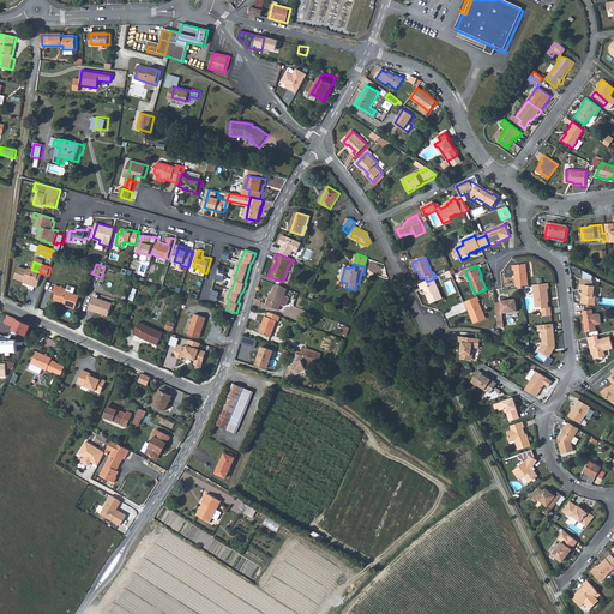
[(516,271),(517,288),(529,287),(527,265),(512,266),(513,271),(516,271)]
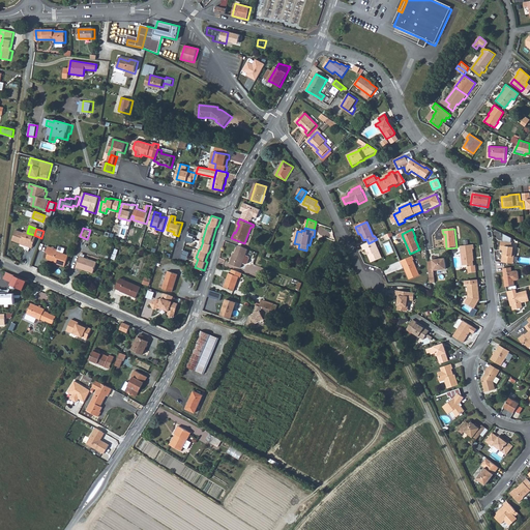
[(31,243),(33,244),(36,238),(33,237),(34,235),(27,233),(26,234),(24,233),(24,235),(15,233),(12,240),(29,246),(31,243)]
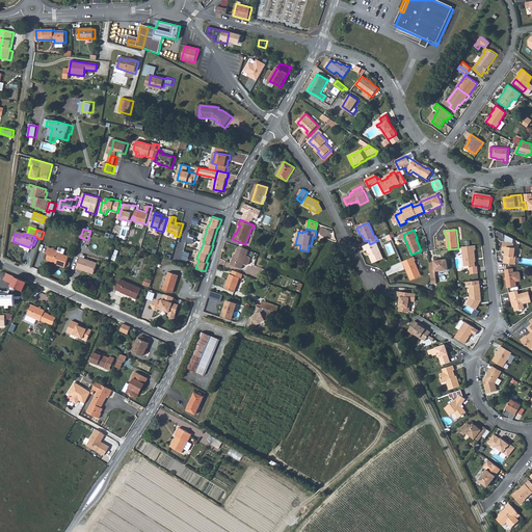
[(504,260),(504,264),(515,265),(517,249),(513,248),(514,245),(513,244),(514,240),(505,236),(504,243),(503,243),(503,253),(506,253),(506,260),(504,260)]
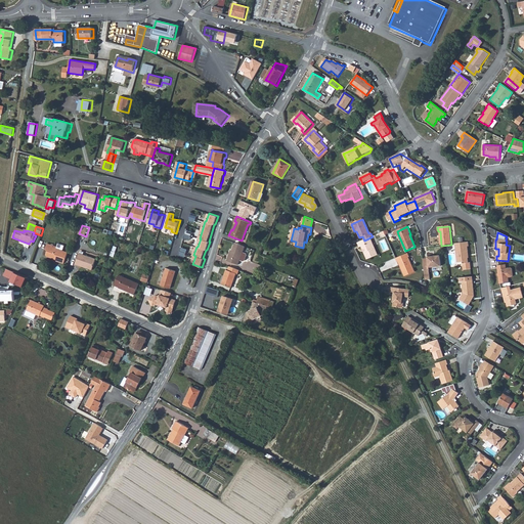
[(379,256),(370,237),(364,241),(358,244),(360,248),(362,247),(368,260),(379,256)]
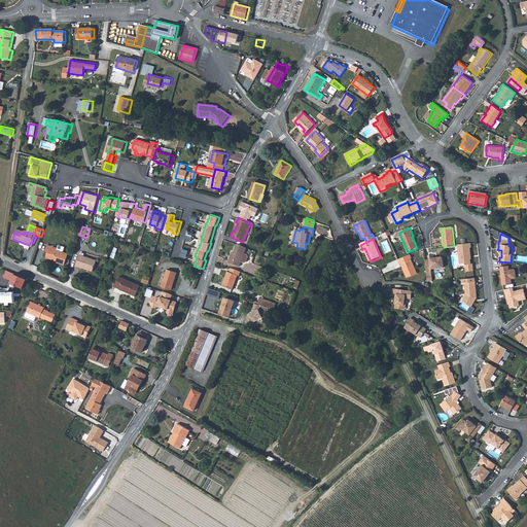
[(471,249),(470,244),(458,245),(460,266),(465,265),(466,273),(475,272),(473,266),(471,266),(469,249),(471,249)]
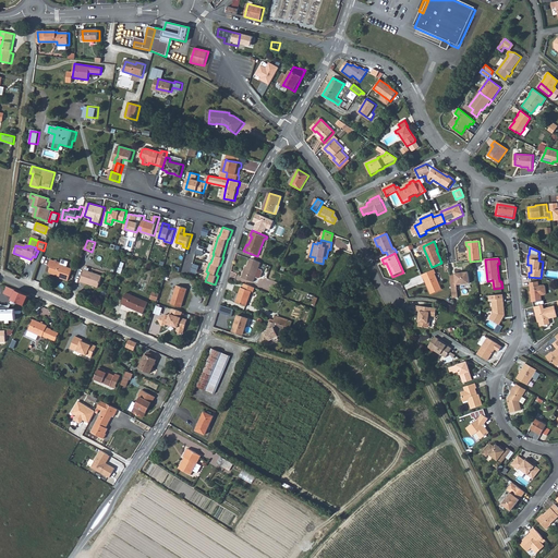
[(48,270),(50,274),(60,277),(60,278),(68,281),(72,269),(67,267),(69,263),(62,259),(61,264),(50,259),(48,266),(50,267),(48,270)]
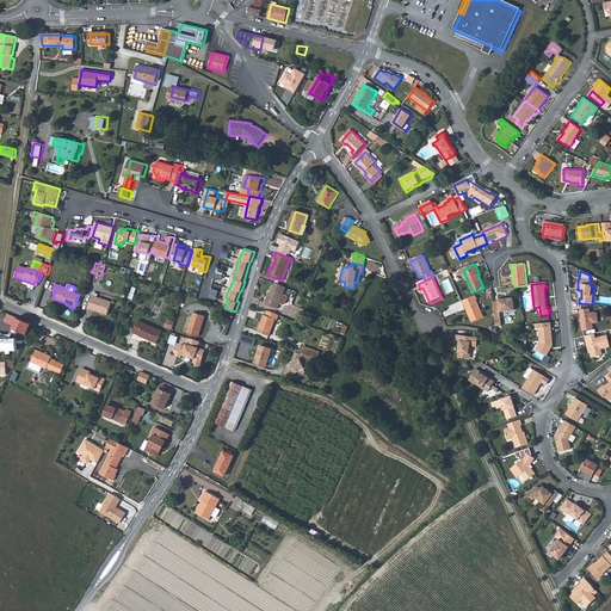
[(279,309),(287,290),(275,287),(271,295),(270,295),(266,304),(279,309)]
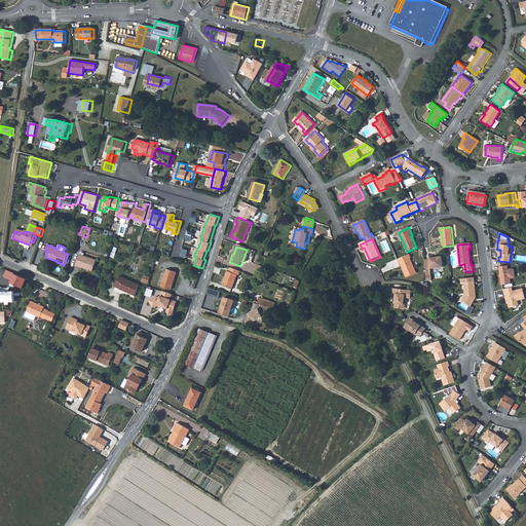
[(76,265),(92,271),(97,259),(84,256),(85,253),(81,251),(76,265)]
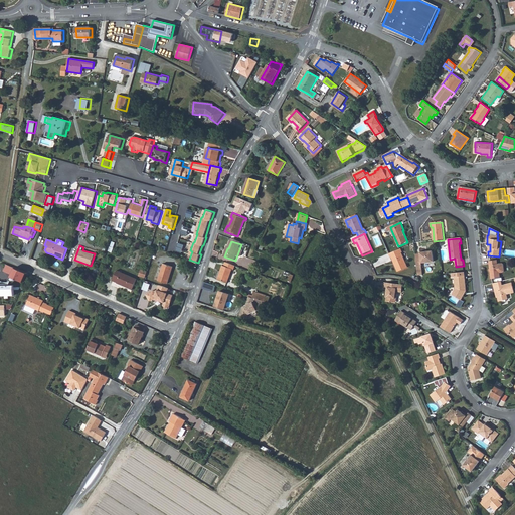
[(403,252),(401,249),(390,254),(390,258),(392,256),(398,272),(408,268),(402,252),(403,252)]
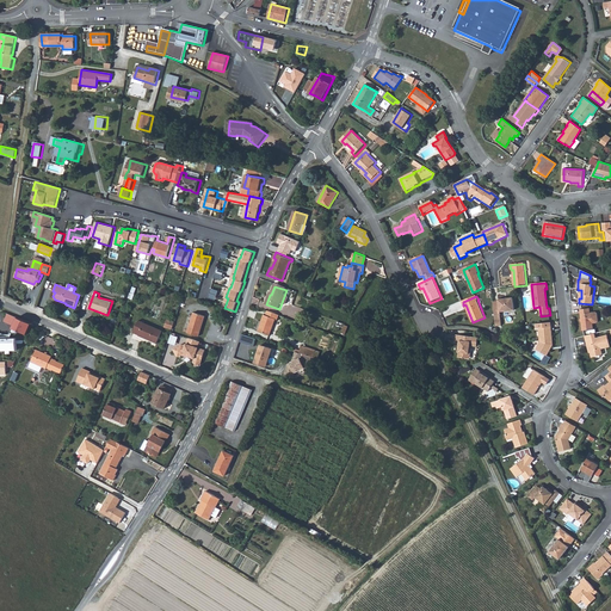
[(494,303),(495,318),(501,316),(500,313),(514,312),(513,298),(499,301),(499,302),(494,303)]
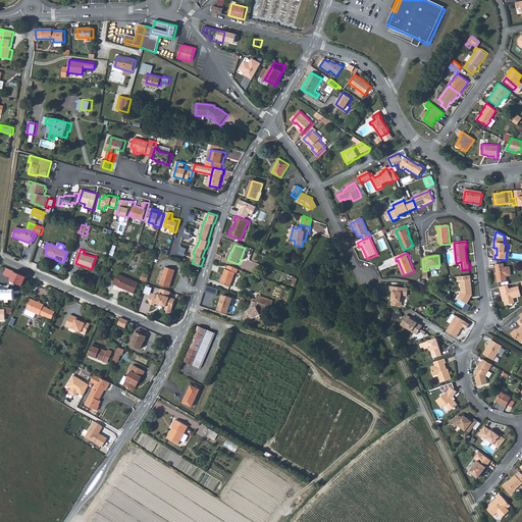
[(499,283),(508,282),(506,268),(505,268),(505,264),(497,265),(499,283)]
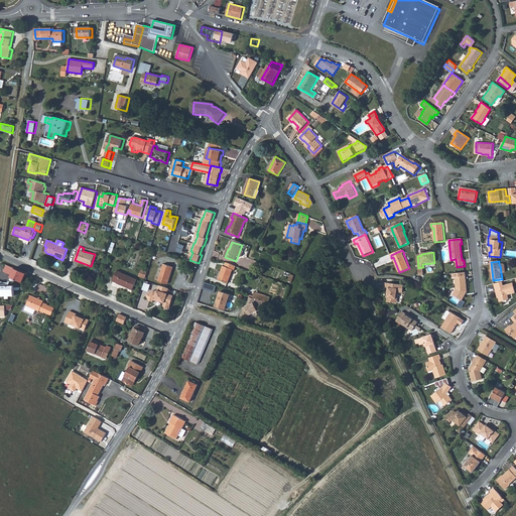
[(228,284),(235,265),(226,262),(224,266),(223,266),(218,280),(228,284)]
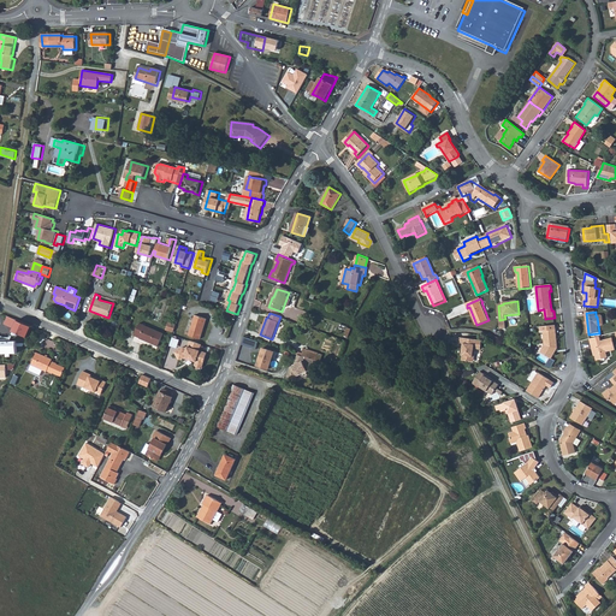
[(208,318),(196,314),(190,333),(201,338),(208,318)]
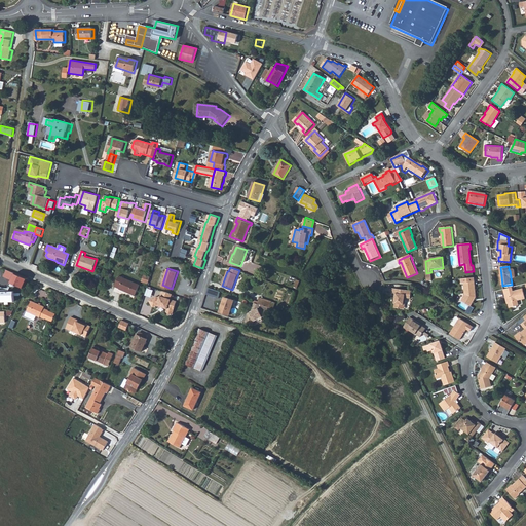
[(27,277),(7,269),(4,276),(12,279),(11,282),(24,287),(27,277)]
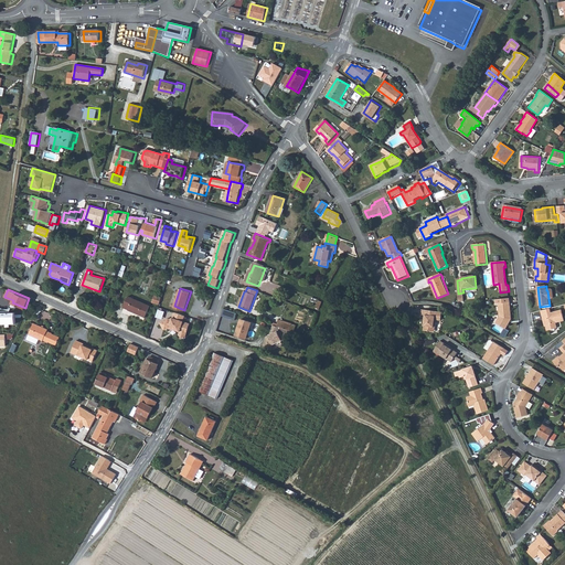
[(152,301),(160,304),(162,297),(155,295),(152,301)]
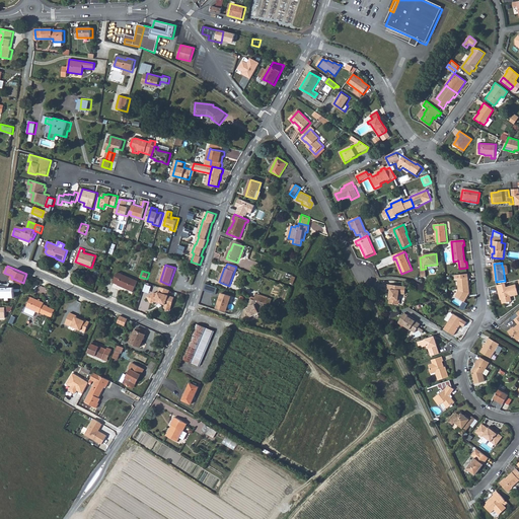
[(119,285),(134,292),(138,282),(119,273),(115,282),(120,285),(119,285)]
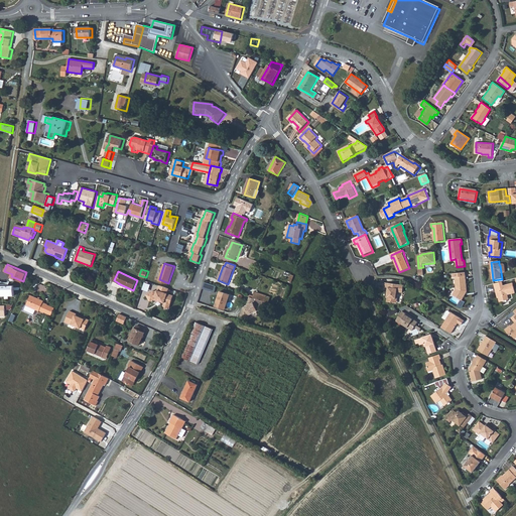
[(456,287),(452,295),(462,300),(466,294),(465,293),(466,290),(466,286),(467,286),(466,271),(453,272),(454,276),(455,276),(456,287)]
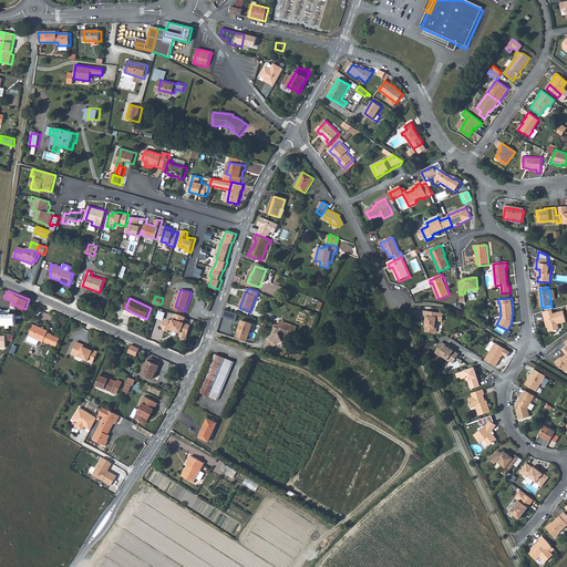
[(167,312),(160,310),(157,317),(165,319),(167,312)]
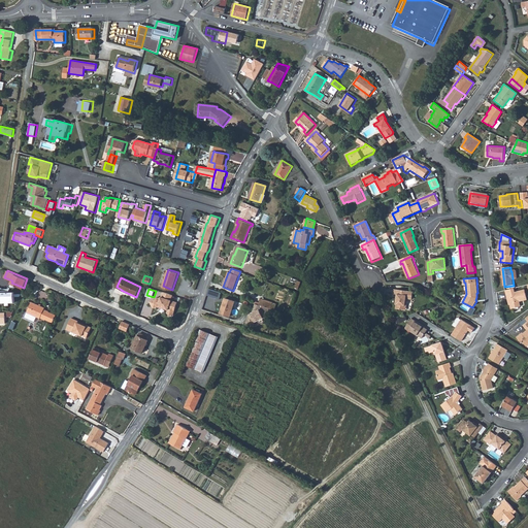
[(516,293),(515,289),(505,291),(507,300),(509,300),(512,310),(521,308),(520,303),(527,301),(525,291),(516,293)]
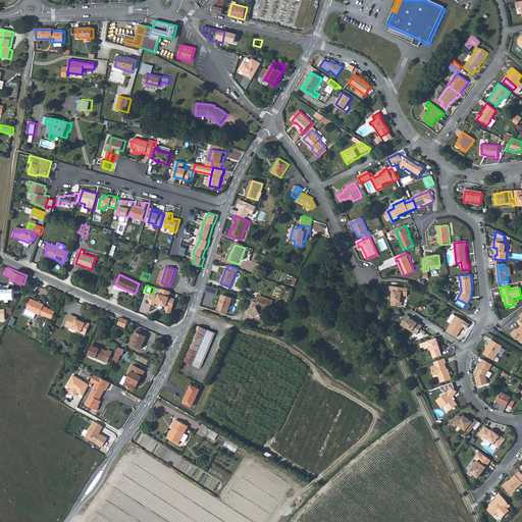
[(395,302),(401,303),(402,297),(407,297),(407,289),(388,286),(388,291),(392,292),(392,296),(390,295),(389,302),(390,302),(390,306),(395,307),(395,302)]
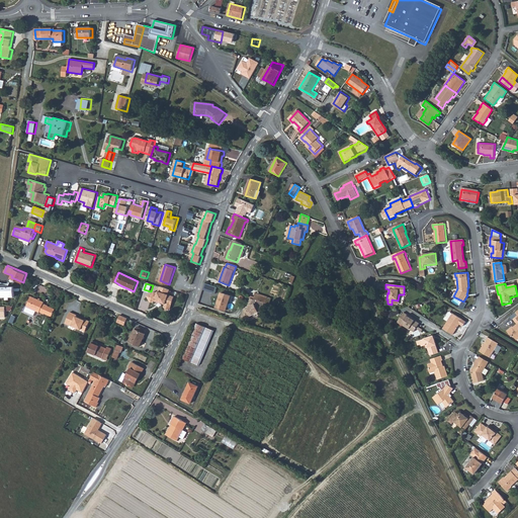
[(14,286),(0,286),(0,296),(14,297),(14,291),(14,288),(14,286)]
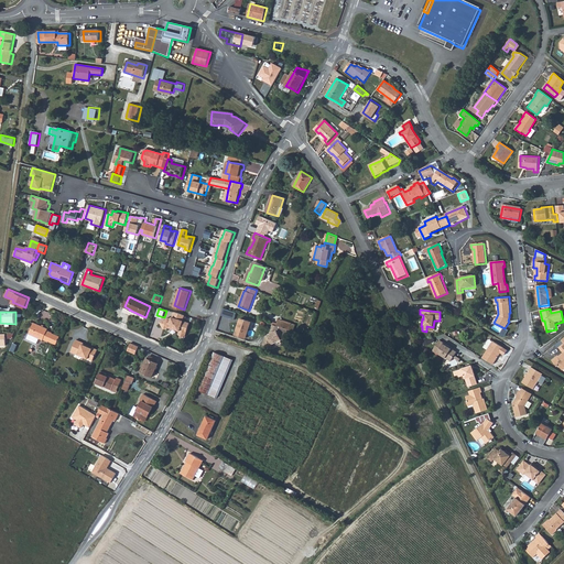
[(185,314),(174,312),(173,317),(172,318),(170,317),(167,318),(166,318),(160,322),(163,328),(165,328),(169,327),(181,331),(180,334),(186,335),(190,322),(183,321),(185,314)]
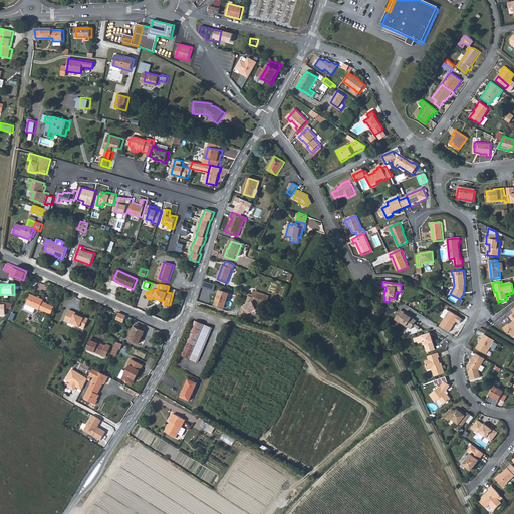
[(228,293),(219,290),(215,304),(224,307),(228,293)]
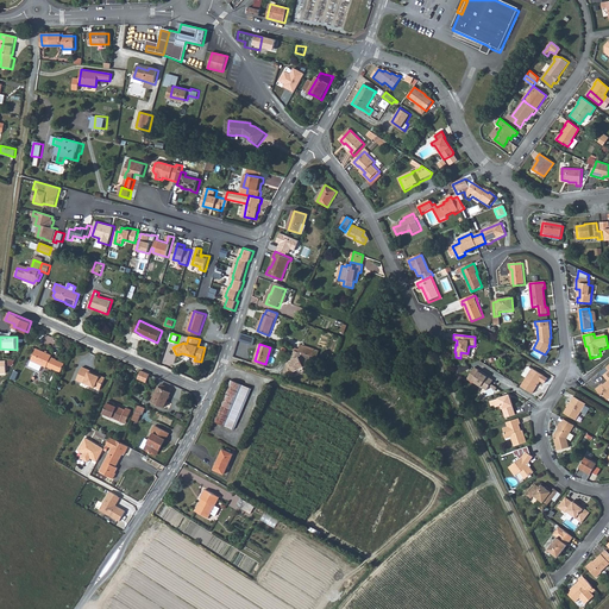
[(300,345),(297,352),(300,353),(312,357),(315,350),(300,345)]
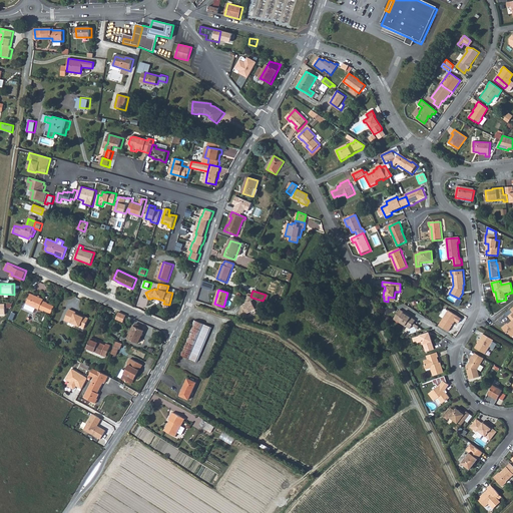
[(39,308),(40,307),(42,300),(43,297),(31,293),(27,303),(39,308)]
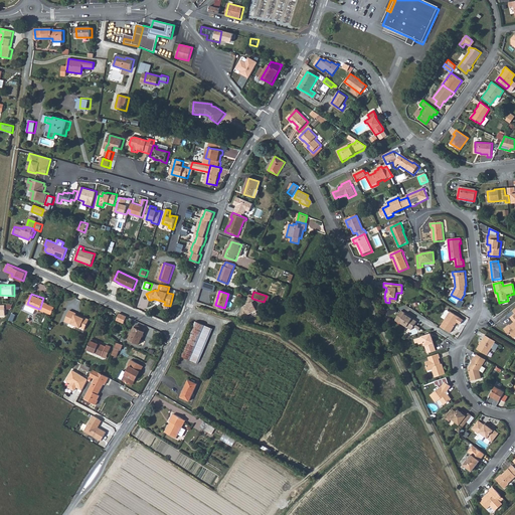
[(251,298),(248,297),(245,305),(242,307),(238,316),(246,319),(248,315),(256,311),(260,312),(262,305),(252,302),(253,299),(251,298)]
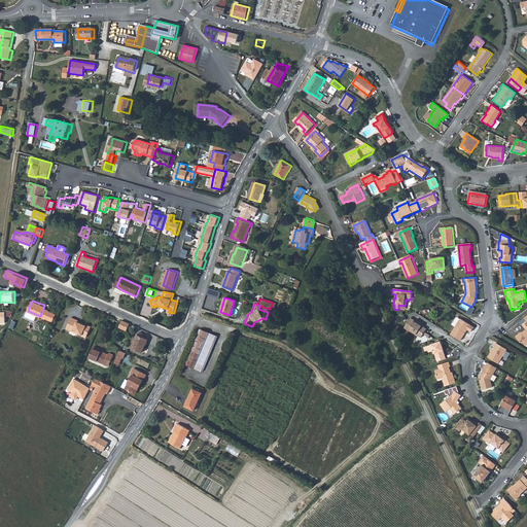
[(56,312),(48,310),(45,317),(53,320),(56,312)]
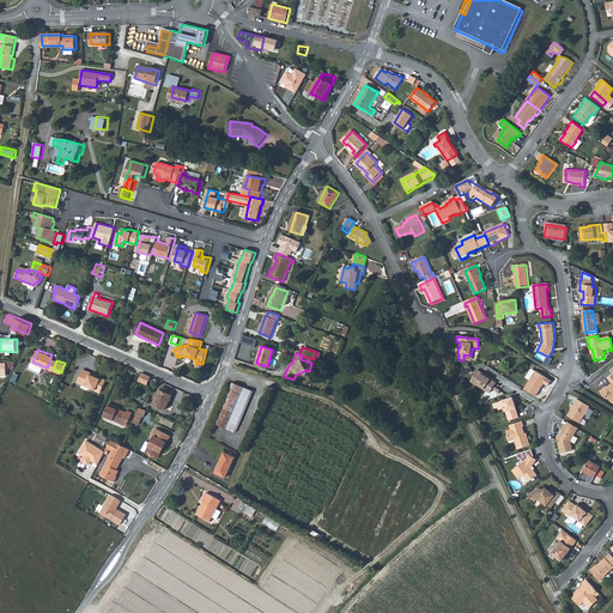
[(86,384),(101,392),(105,380),(91,374),(91,371),(83,368),(77,382),(85,386),(86,384)]
